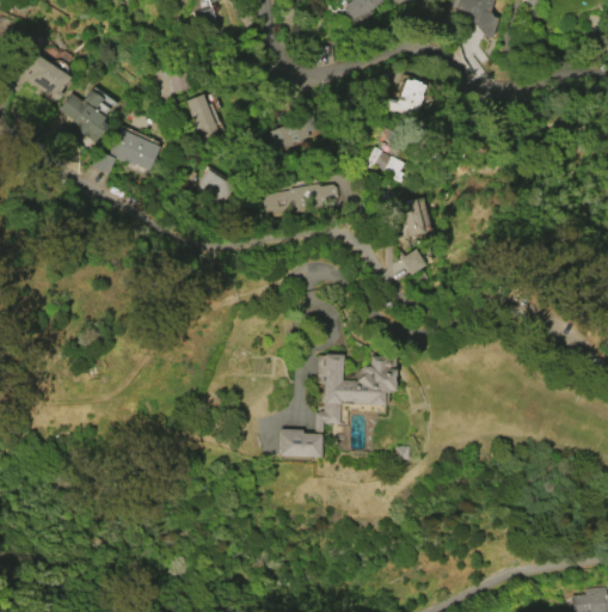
[(382,0),(385,2),(373,12),(374,13),(356,28),(345,16),(349,12),(345,8),(354,0),(382,0)]
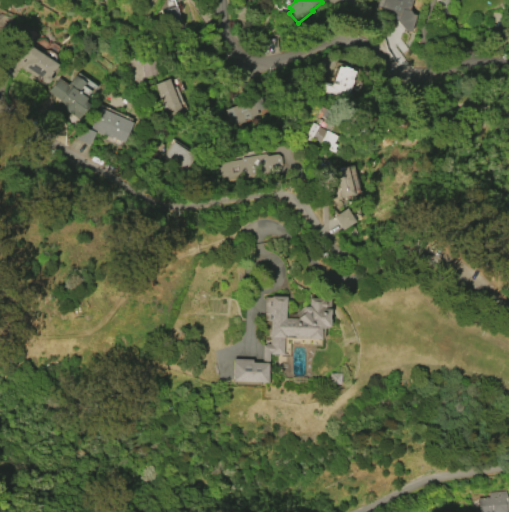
[(383,8),(385,0),(416,0),(412,14),(417,15),(413,32),(408,30),(398,19),(399,16),(393,14),(393,11),(383,8)]
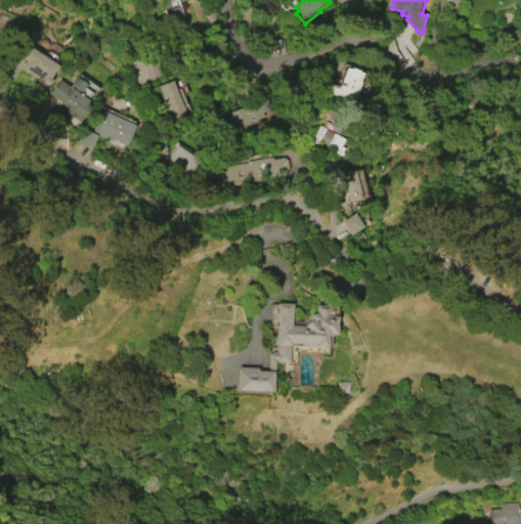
[(183,6),(190,32),(175,37),(168,11),(183,6)]
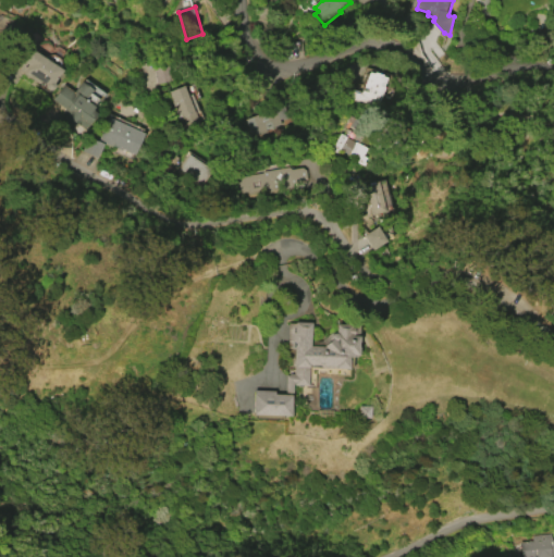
[(31,48),(63,70),(54,83),(56,86),(53,89),(50,89),(47,88),(46,85),(42,82),(40,85),(21,71),(17,77),(3,69),(14,52),(23,59),(31,48)]
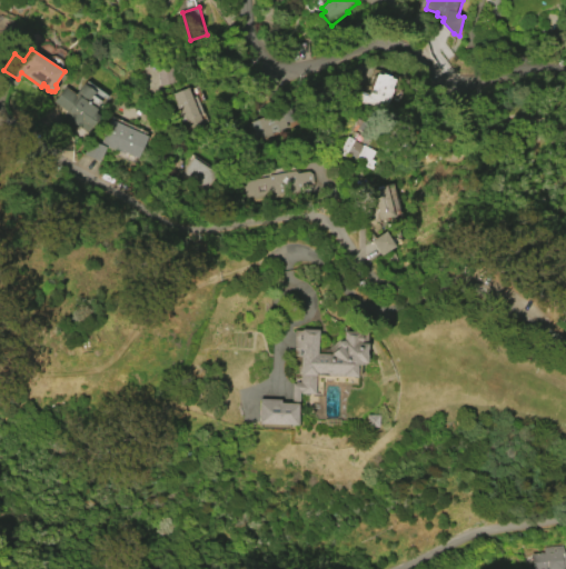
[(162,87),(159,70),(171,67),(172,68),(175,68),(177,79),(176,80),(176,83),(162,87)]
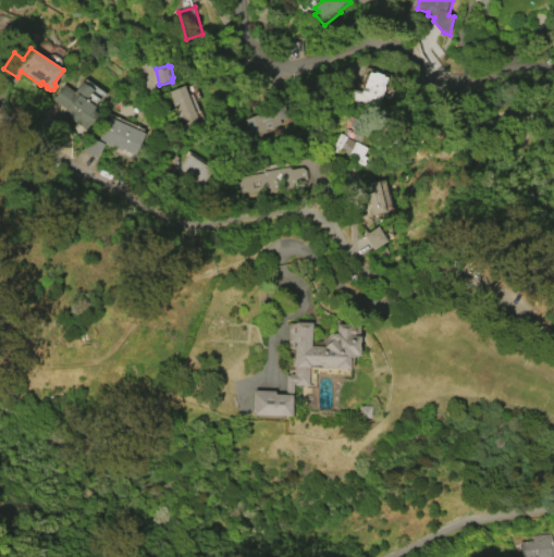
[(366,86),(370,72),(376,73),(376,72),(384,74),(384,76),(389,77),(385,86),(388,86),(384,98),(385,99),(383,107),(352,98),(355,89),(365,93),(365,90),(370,93),(371,88),(366,86)]
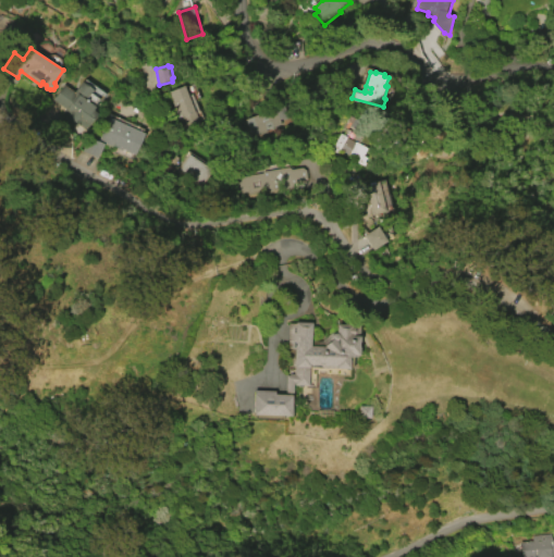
[(54,100),(65,85),(75,93),(83,82),(95,90),(87,101),(96,107),(94,111),(98,113),(89,125),(88,124),(85,128),(77,123),(75,126),(65,119),(70,113),(66,111),(68,109),(54,100)]
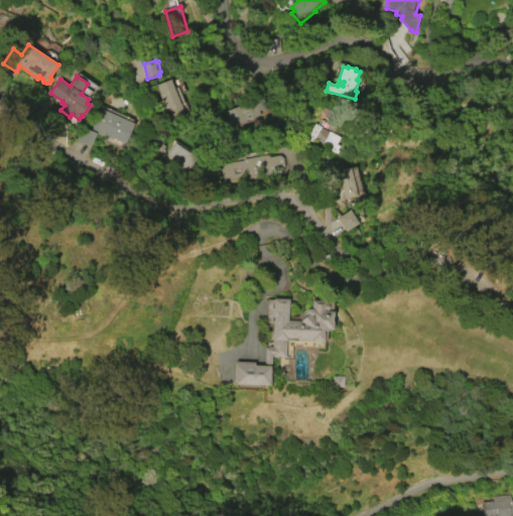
[(158,85),(172,79),(176,89),(180,87),(186,103),(184,104),(188,115),(174,121),(170,110),(164,113),(162,106),(166,104),(158,85)]
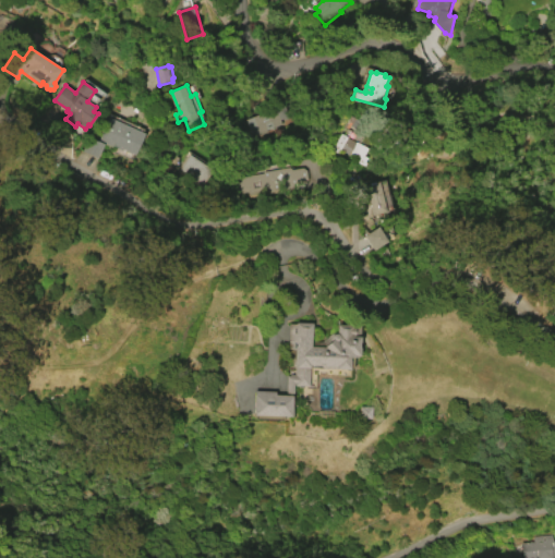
[(256,135),(250,120),(287,105),(289,109),(288,110),(291,118),(284,120),(286,124),(272,130),(272,132),(265,134),(264,133),(256,135)]
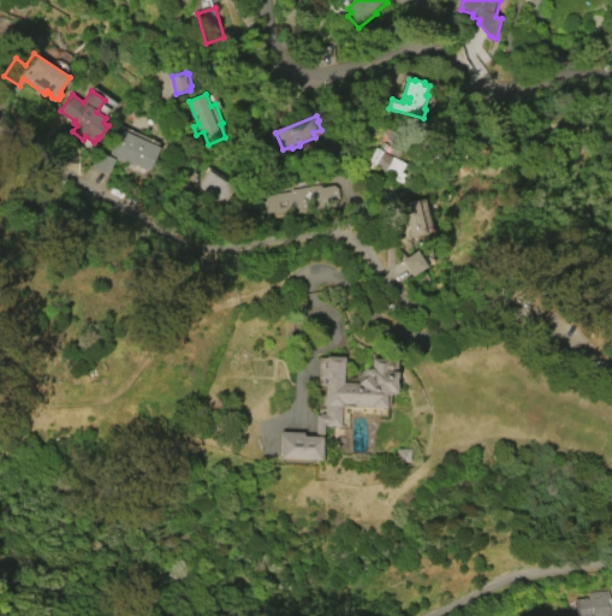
[(122,130),(160,148),(150,171),(136,165),(135,166),(110,154),(122,130)]
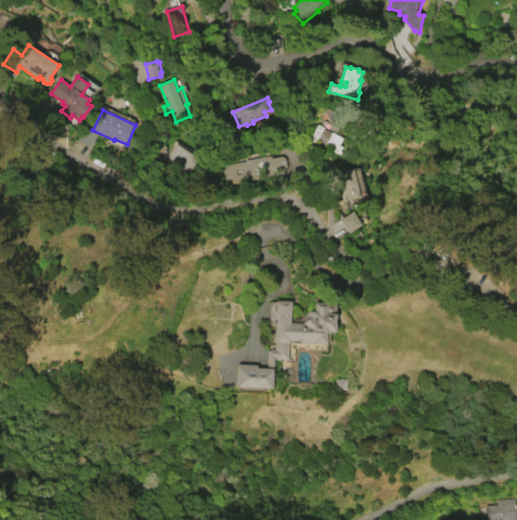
[(345,139),(341,145),(343,147),(340,153),(310,137),(312,134),(314,135),(320,125),(345,139)]
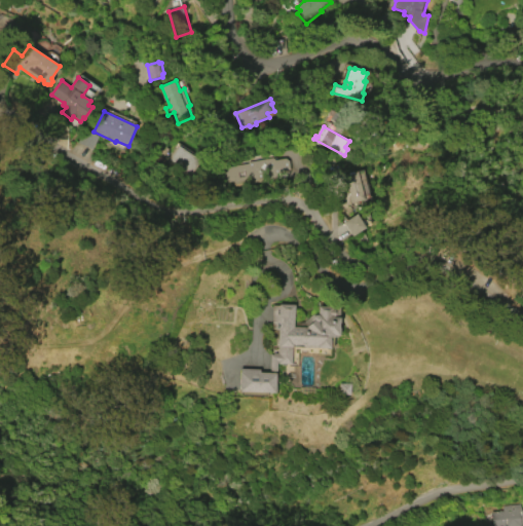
[(94,149),(79,143),(85,129),(99,137),(94,149)]
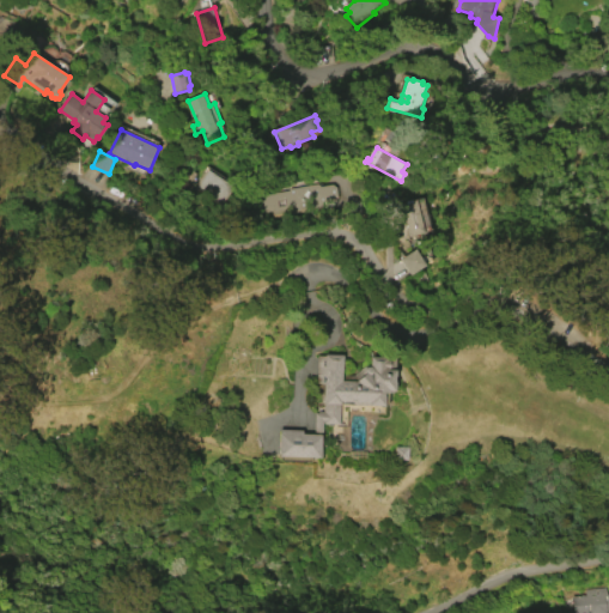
[(212,169),(243,189),(231,208),(200,188),(212,169)]
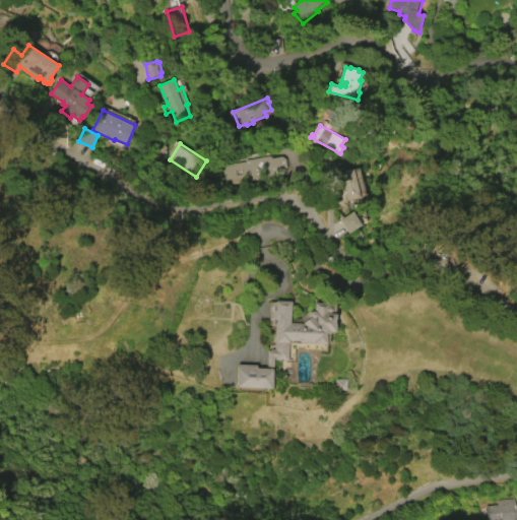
[(217,183),(214,165),(248,157),(250,154),(268,151),(276,158),(281,157),(285,160),(287,169),(275,171),(273,176),(233,185),(232,181),(217,183)]
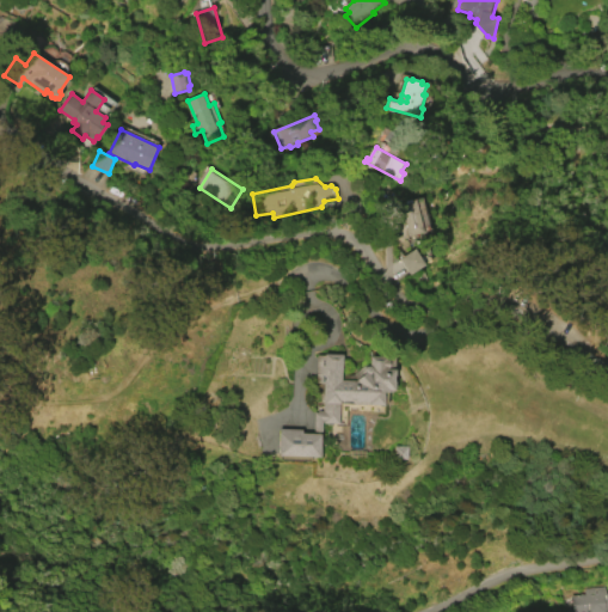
[(411,238),(401,204),(418,200),(427,233),(411,238)]
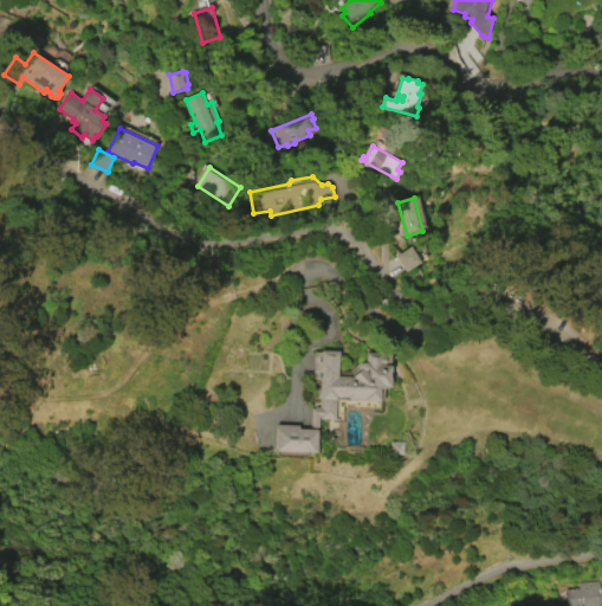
[(397,256),(410,247),(421,263),(408,272),(397,256)]
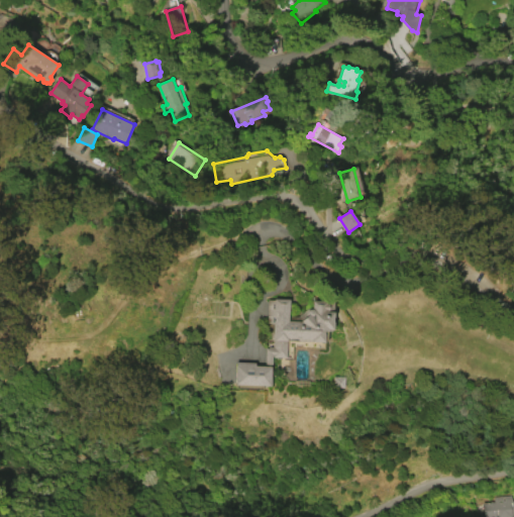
[(271,387),(236,386),(236,363),(257,364),(255,367),(267,367),(268,348),(271,348),(271,347),(275,347),(275,340),(274,340),(274,324),(269,324),(270,299),(291,300),(290,322),(302,322),(302,315),(308,315),(308,314),(308,313),(308,312),(309,311),(310,310),(311,310),(312,310),(313,310),(313,302),(334,303),(333,330),(329,330),(329,331),(325,331),(324,342),(289,341),(288,358),(275,357),(275,355),(272,355),(271,387)]
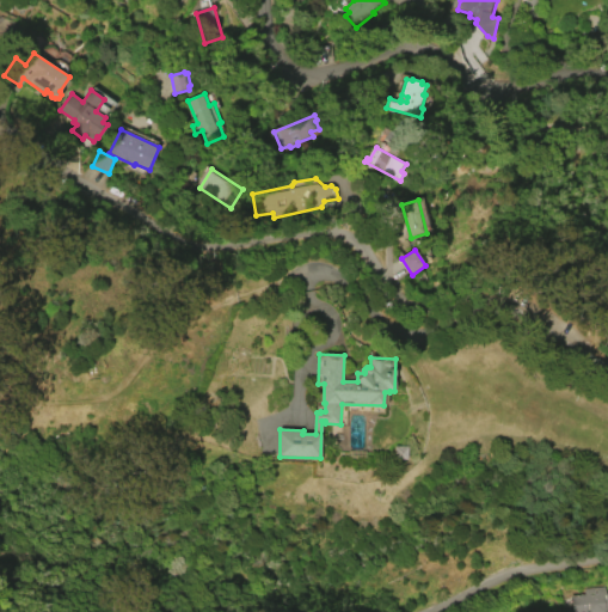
[(394,459),(395,446),(409,446),(407,459),(394,459)]
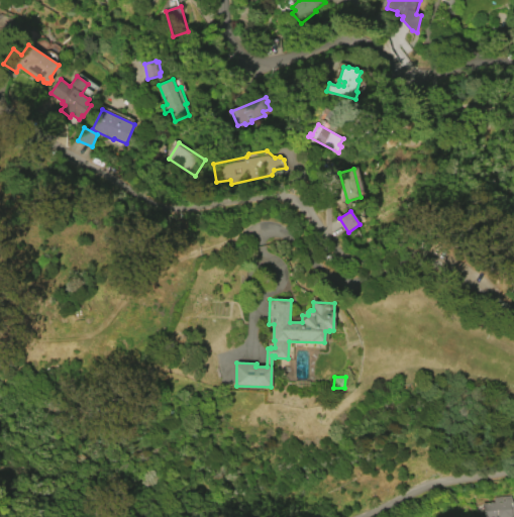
[(497,502),(496,497),(513,495),(513,516),(483,516),(486,516),(485,503),(497,502)]
